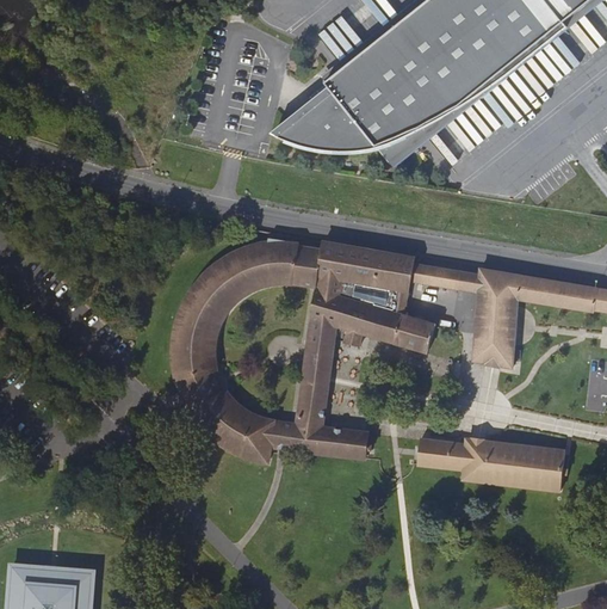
[(329,91),(276,135),(283,139),(293,141),(303,145),(314,147),(323,148),(334,149),(345,149),(355,148),(366,147),(375,146),(385,160),(552,28),(555,32),(565,25),(562,20),(586,0),(423,0),(322,81),(329,91)]
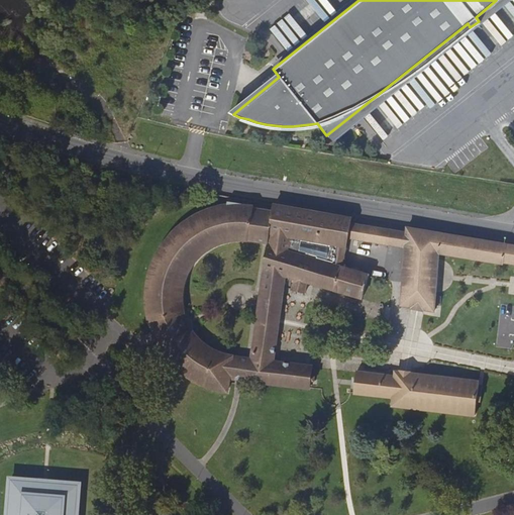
[(266,240),(270,210),(250,207),(251,203),(225,200),(224,203),(213,206),(204,209),(194,213),(185,219),(179,223),(165,237),(156,250),(149,264),(146,275),(143,290),(143,296),(144,310),(147,323),(151,334),(157,344),(161,351),(167,358),(172,364),(179,370),(184,374),(194,380),(198,382),(205,385),(212,387),(219,389),(224,390),(226,376),(245,379),(248,357),(234,355),(225,353),(219,352),(213,349),(206,345),(201,342),(194,335),(190,330),(186,324),(185,321),(182,315),(180,308),(179,299),(179,294),(181,280),(185,272),(190,263),(198,252),(208,245),(222,240),(232,238),(246,237),(266,240)]
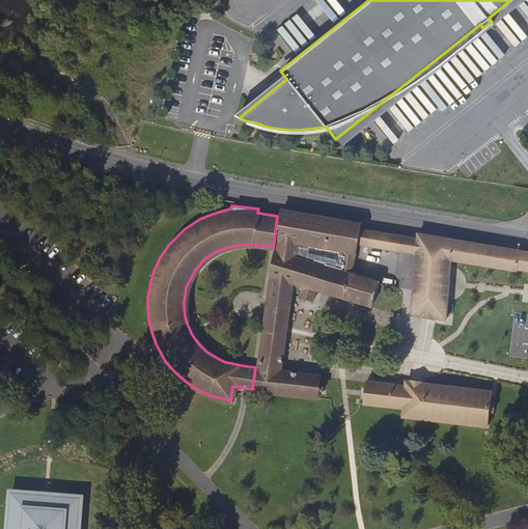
[(278,209),(277,216),(273,247),(267,291),(248,289),(244,289),(241,290),(234,295),(232,298),(231,302),(230,306),(232,311),(234,314),(238,318),(242,319),(261,323),(255,367),(252,389),(315,396),(317,374),(289,371),(277,370),(289,281),(299,284),(296,297),(304,299),(313,301),(316,289),(369,305),(377,280),(349,272),(357,222),(278,209)]
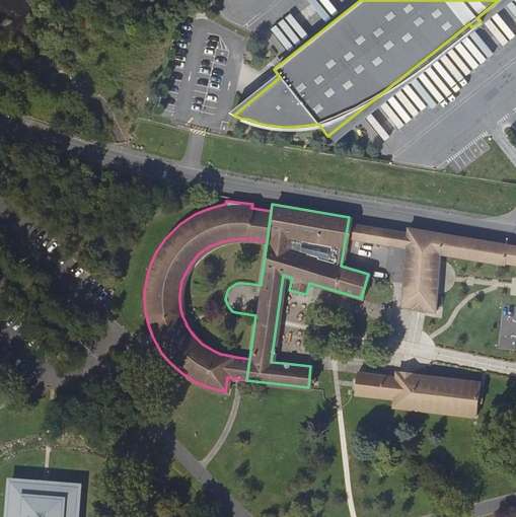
[(399,305),(415,307),(417,290),(436,292),(437,249),(489,259),(492,241),(439,232),(406,226),(401,285),(399,305)]
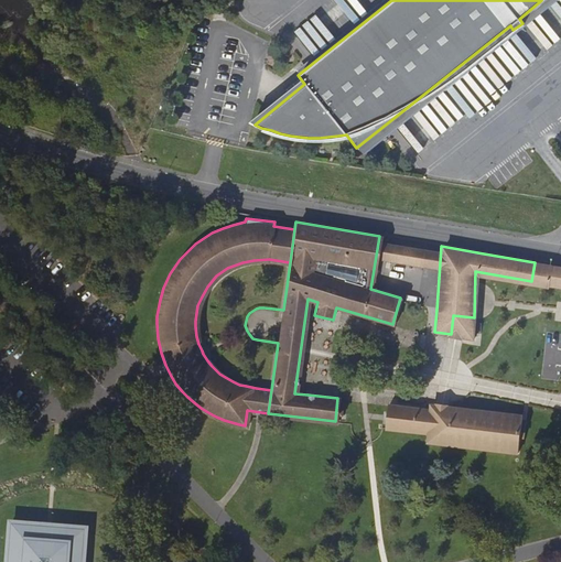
[(560,266),(550,265),(547,283),(560,285),(560,266)]
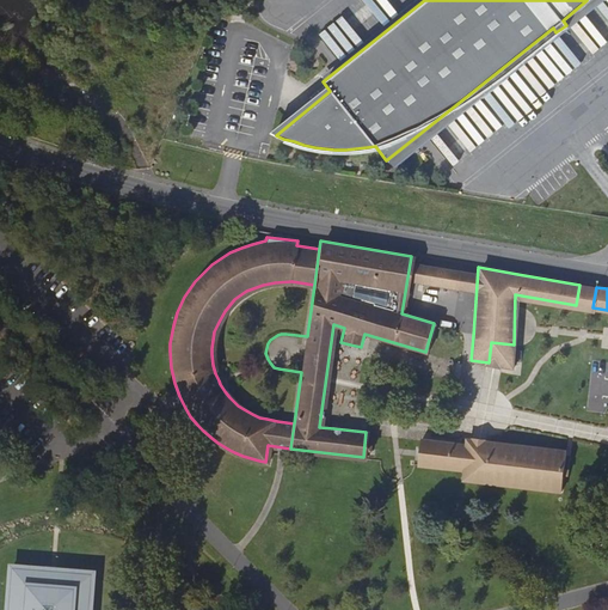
[(511,372),(514,345),(491,342),(489,363),(485,390),(508,392),(511,372)]
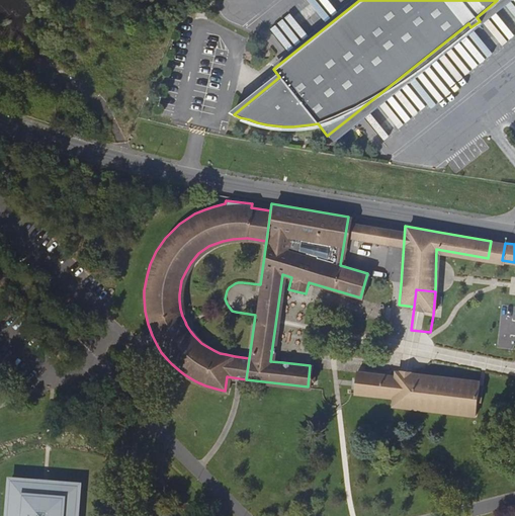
[(392,396),(393,375),(354,370),(353,381),(352,392),(392,396)]
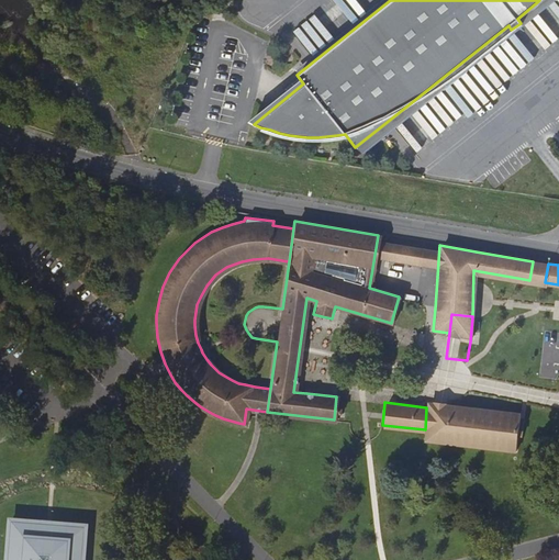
[(425,429),(425,435),(488,444),(492,414),(426,404),(426,407),(425,429)]
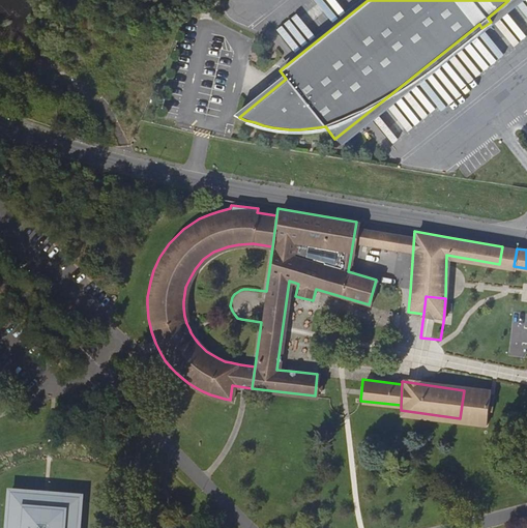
[(76,527),(79,494),(41,491),(7,489),(4,527),(76,527)]
